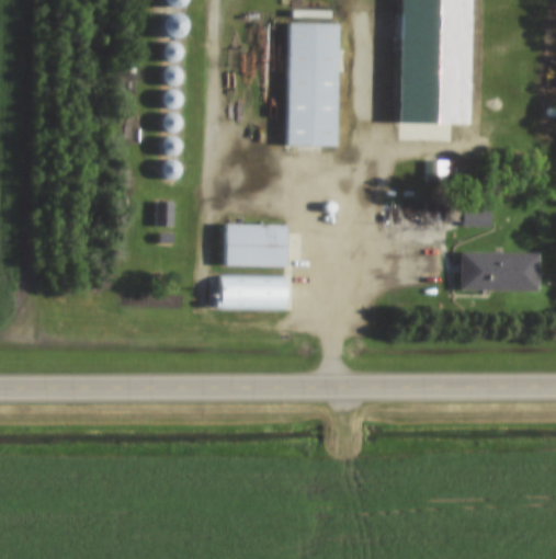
[(172,10),(181,6),(183,0),(161,0),(163,6),(172,10)]
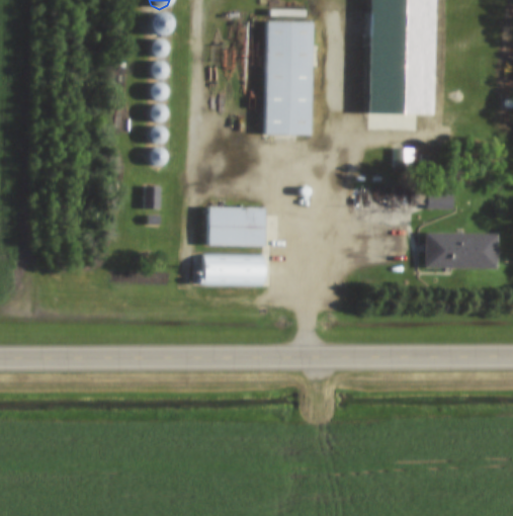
[(159,35),(167,32),(170,24),(167,16),(159,12),(151,16),(147,24),(151,32),(159,35)]
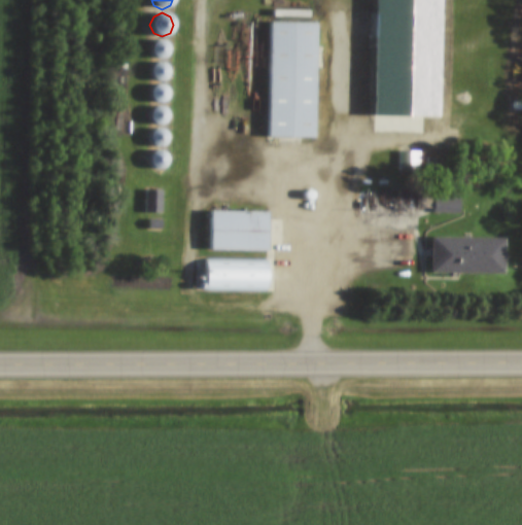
[(273,22),(318,23),(316,138),(270,137),(273,22)]
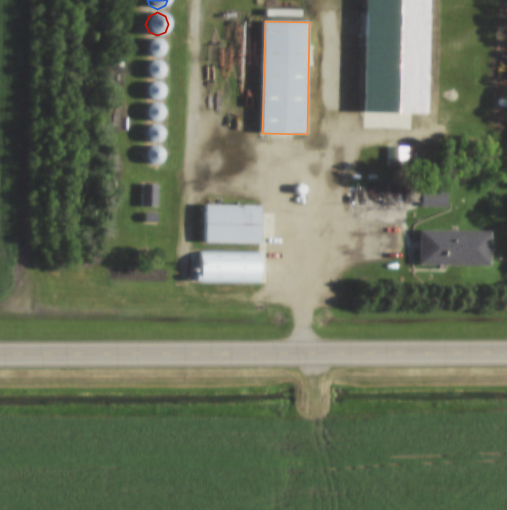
[(159,58),(165,55),(168,48),(166,42),(159,39),(152,42),(150,48),(152,55),(159,58)]
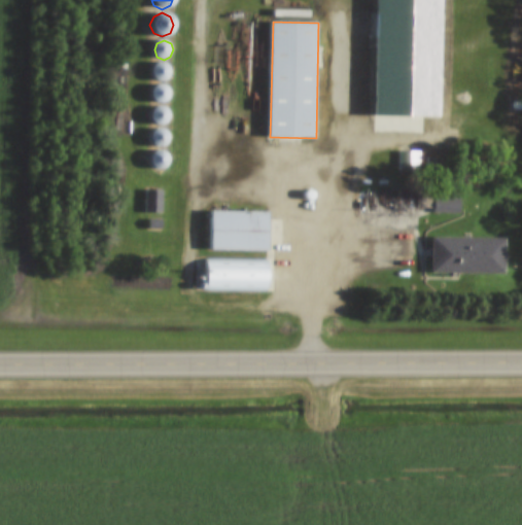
[(163,81),(170,79),(173,72),(170,66),(164,63),(157,65),(153,72),(157,79),(163,81)]
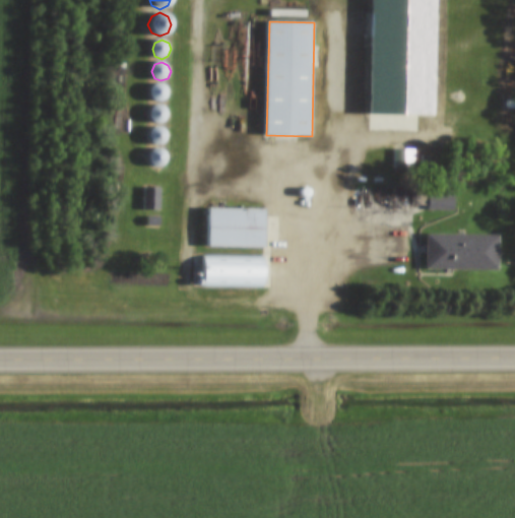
[(161,103),(168,100),(170,93),(168,86),(161,83),(153,86),(151,92),(153,100),(161,103)]
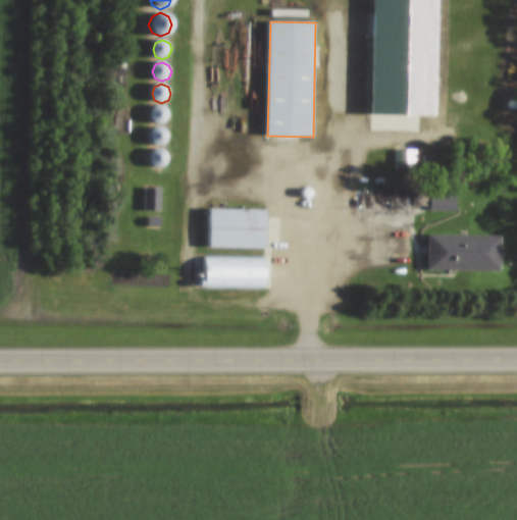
[(160,124),(167,121),(170,115),(167,108),(160,105),(154,108),(151,115),(154,121),(160,124)]
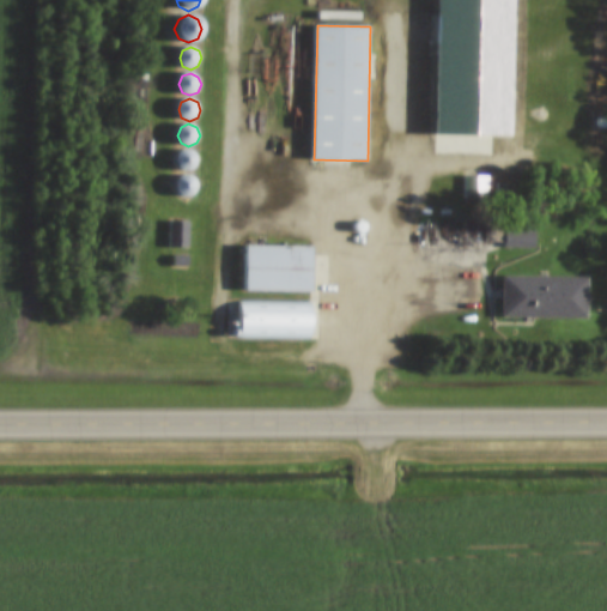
[(189,171),(196,169),(200,161),(196,152),(189,150),(181,152),(177,161),(181,168),(189,171)]
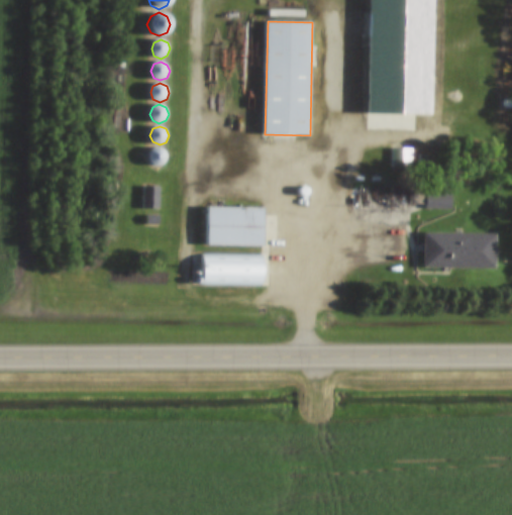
[(159,167),(166,164),(169,158),(166,150),(159,147),(152,150),(149,158),(152,164),(159,167)]
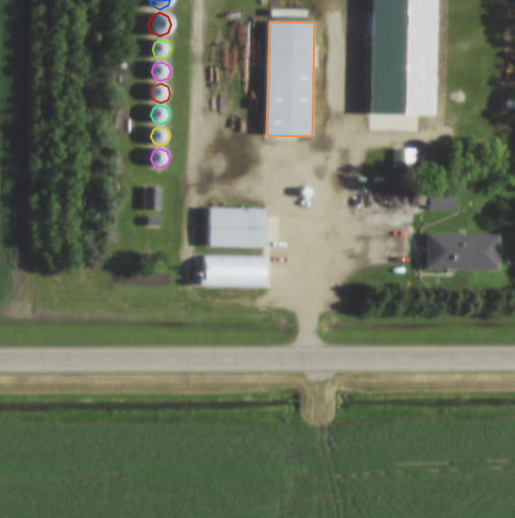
[(398,149),(416,149),(416,167),(398,167),(398,149)]
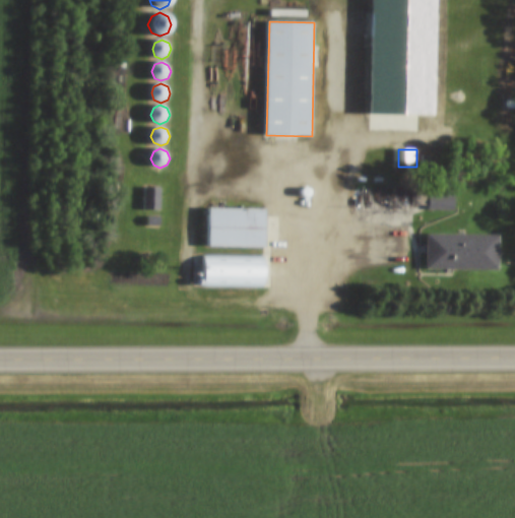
[(425,155),(438,155),(438,167),(425,167),(425,155)]
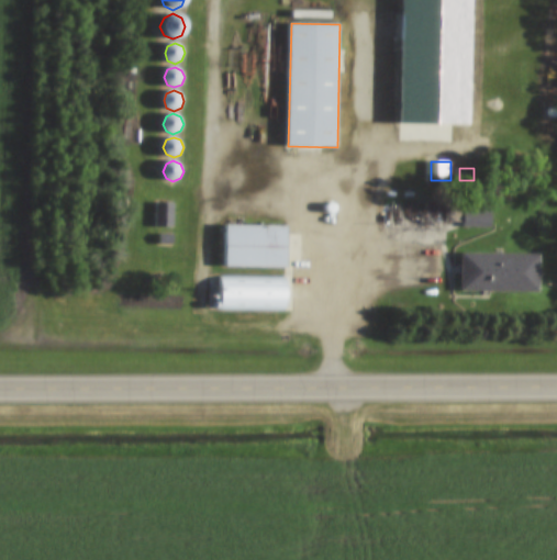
[(160,203),(177,203),(177,226),(160,226),(160,203)]
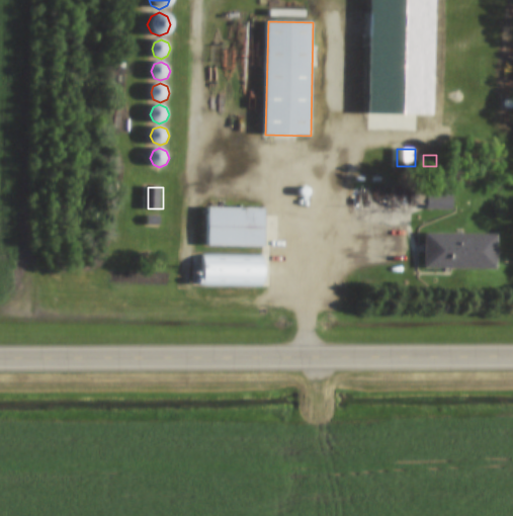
[(414,193),(456,195),(455,209),(414,207),(414,211),(359,210),(359,191),(414,192),(414,193)]
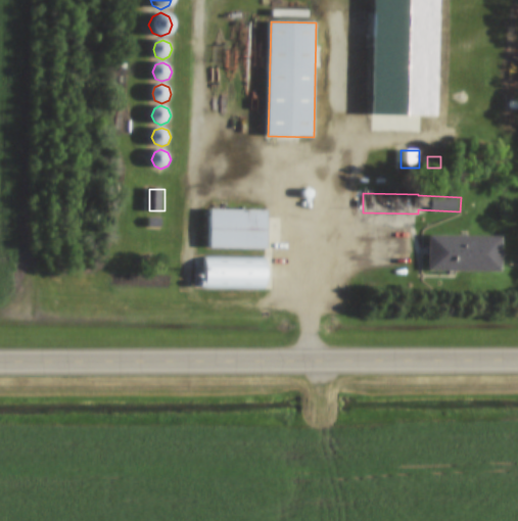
[(210,208),(267,208),(267,248),(210,247),(210,208)]
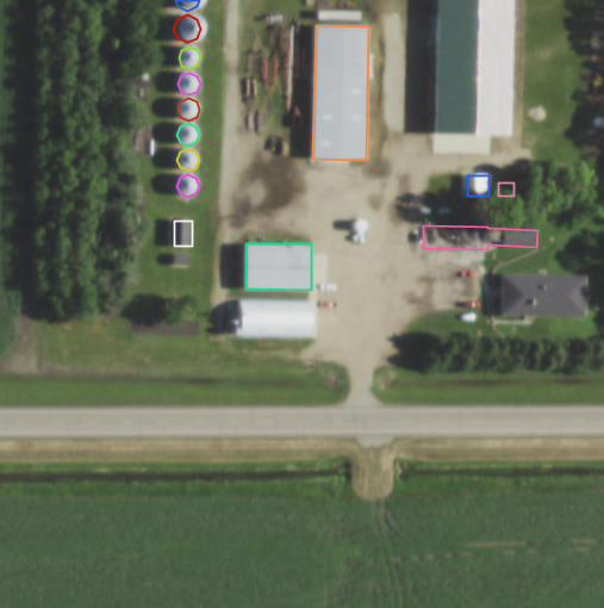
[(175,254),(191,254),(191,266),(175,266),(175,254)]
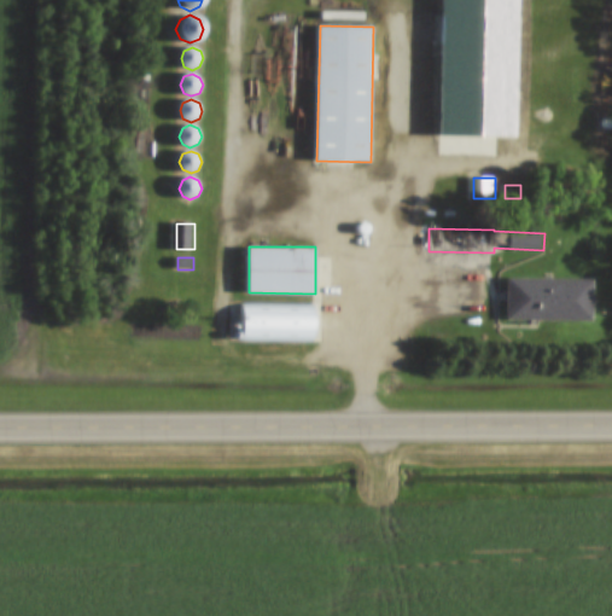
[(512,277),(598,278),(596,319),(512,319),(512,277)]
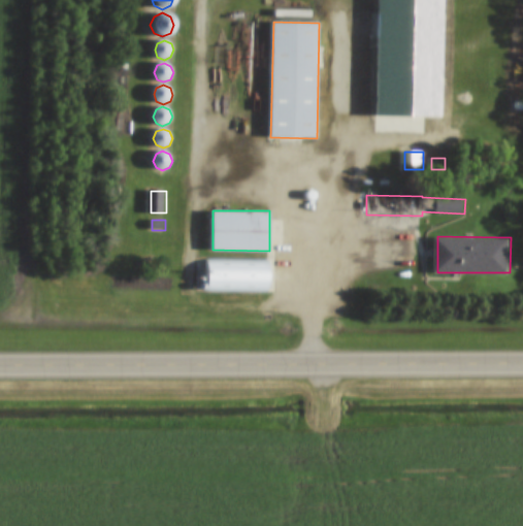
[(269,259),(269,291),(209,291),(209,259),(269,259)]
